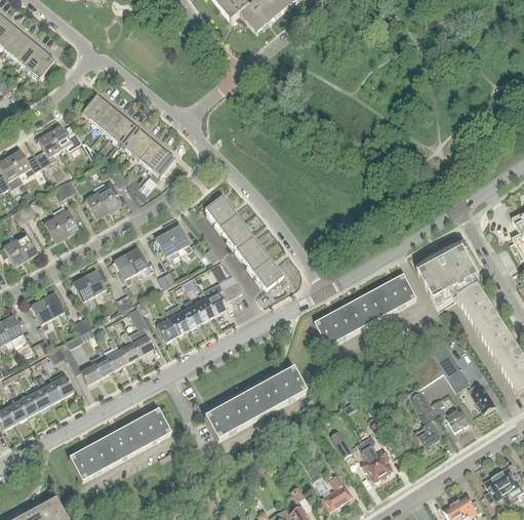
[(212,0),(230,21),(238,13),(249,3),(246,0),(212,0)]
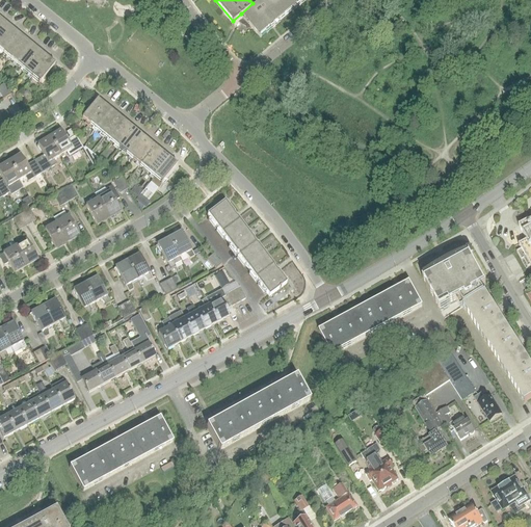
[(256,0),(254,2),(253,3),(241,14),(259,34),(285,11),(274,0),(256,0)]
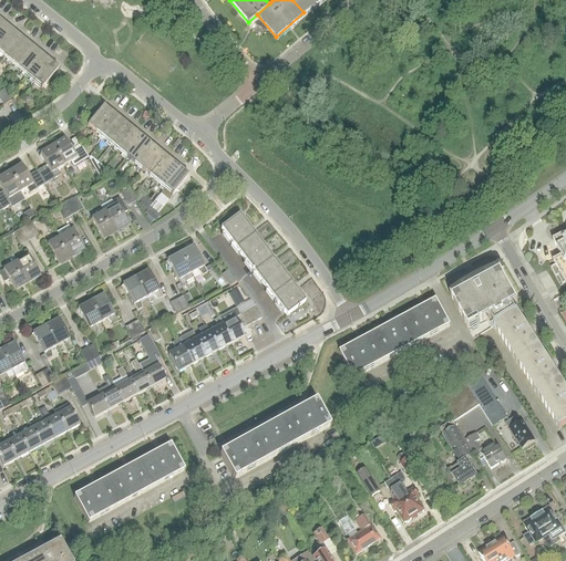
[(292,0),(304,12),(318,0),(292,0)]
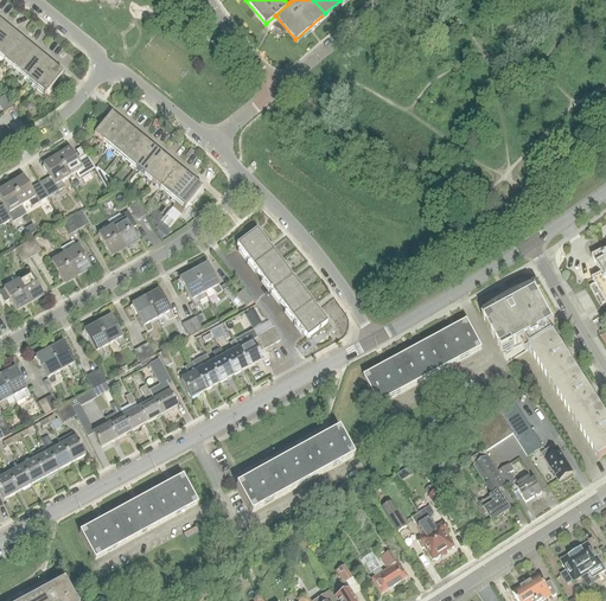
[(0,44),(13,29),(5,23),(0,27),(0,44)]
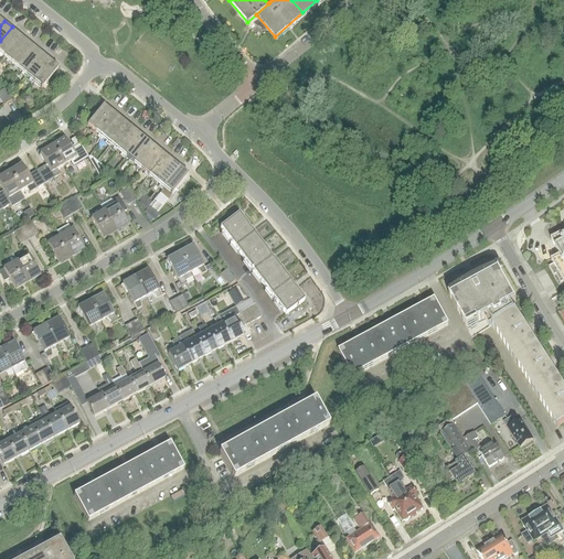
[(0,52),(2,53),(20,33),(12,27),(0,41),(0,52)]
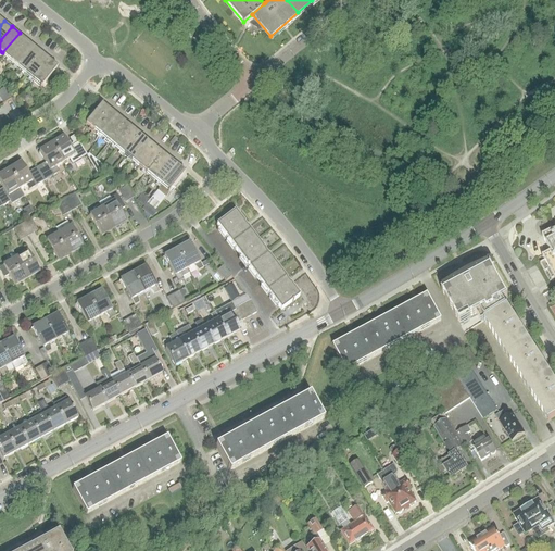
[(26,39),(20,33),(2,52),(9,59),(26,39)]
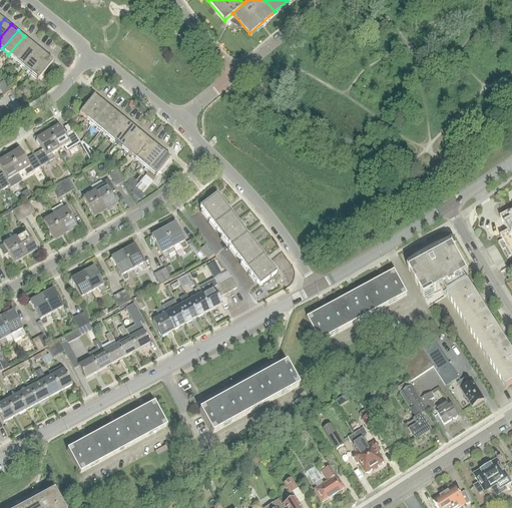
[(8,54),(15,60),(31,41),(24,36),(8,54)]
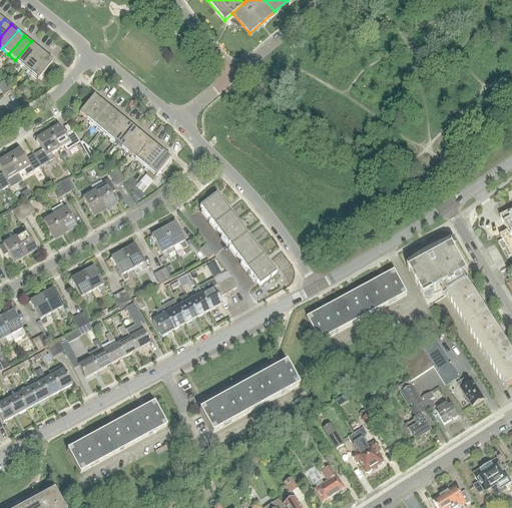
[(38,47),(31,41),(15,60),(22,65),(38,47)]
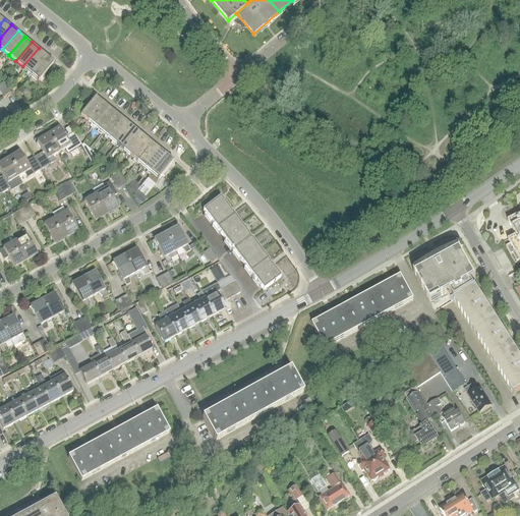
[(22,66),(30,72),(46,53),(39,48),(22,66)]
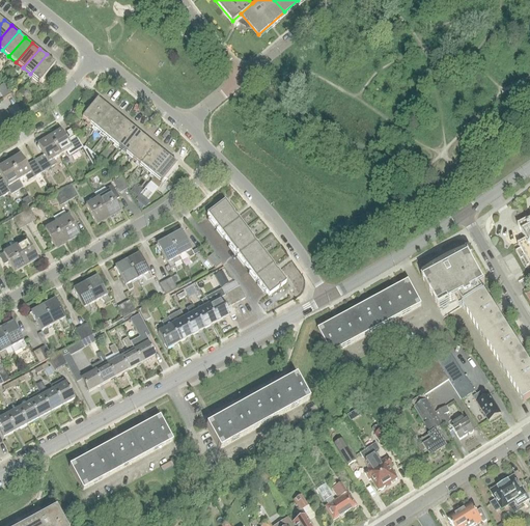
[(54,60),(47,54),(30,74),(37,80),(54,60)]
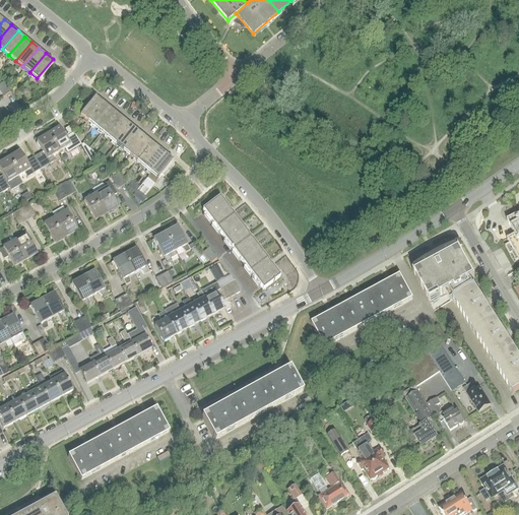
[(9,87),(3,76),(0,77),(0,88),(2,91),(9,87)]
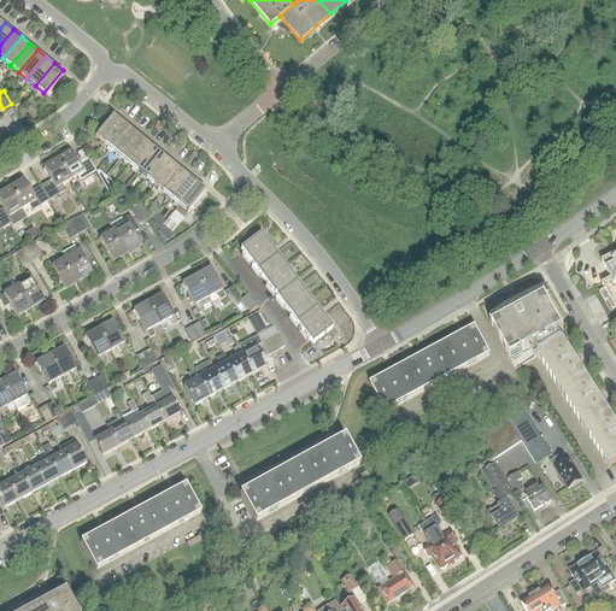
[(103,141),(122,118),(112,110),(93,134),(103,141)]
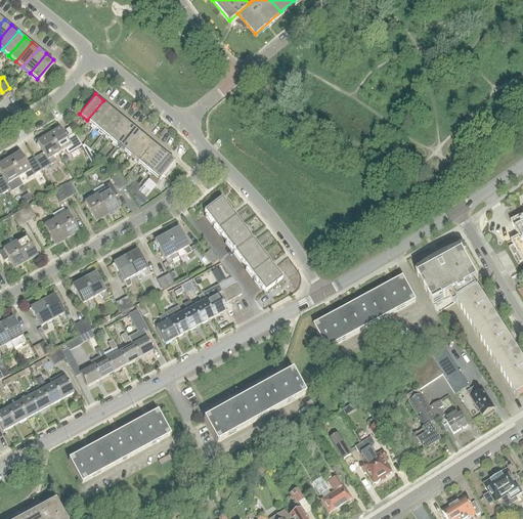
[(87,120),(94,126),(111,105),(103,100),(87,120)]
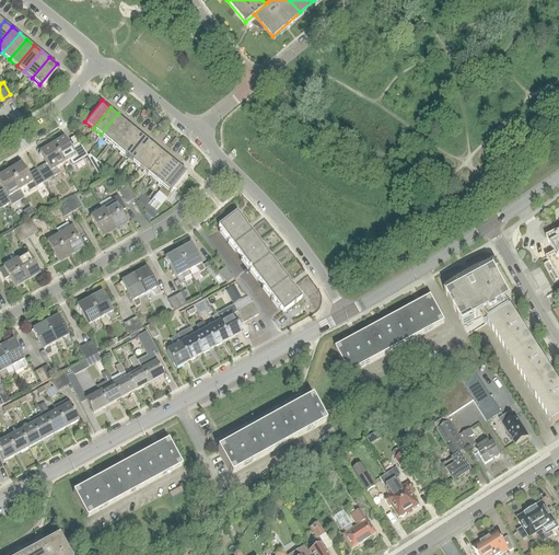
[(125,119),(118,113),(101,135),(107,140),(125,119)]
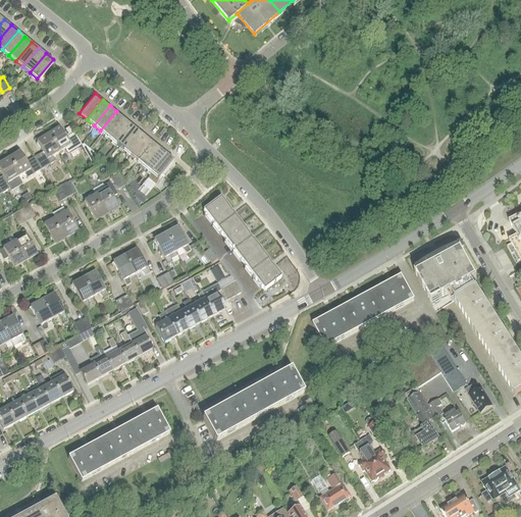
[(100,131),(108,137),(124,117),(116,111),(100,131)]
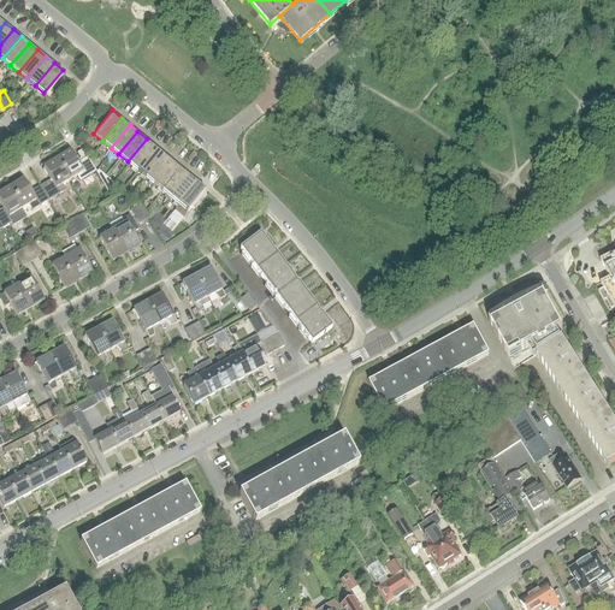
[(154,144),(147,138),(128,161),(135,169),(154,144)]
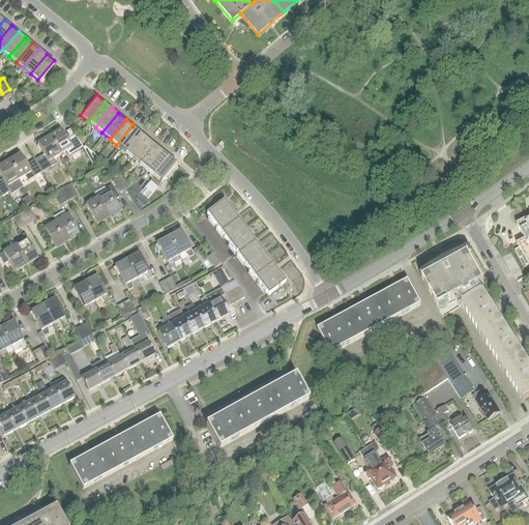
[(116,145),(123,150),(140,130),(133,124),(116,145)]
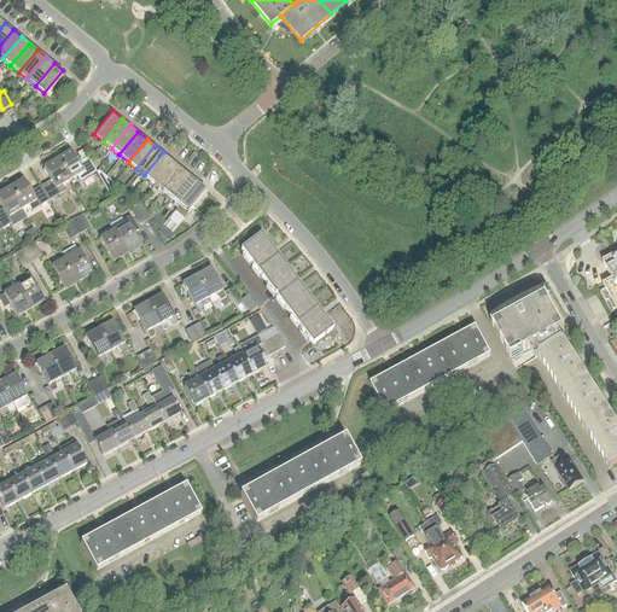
[(56,155),(68,176),(75,172),(79,176),(94,167),(86,152),(75,158),(69,147),(56,155)]
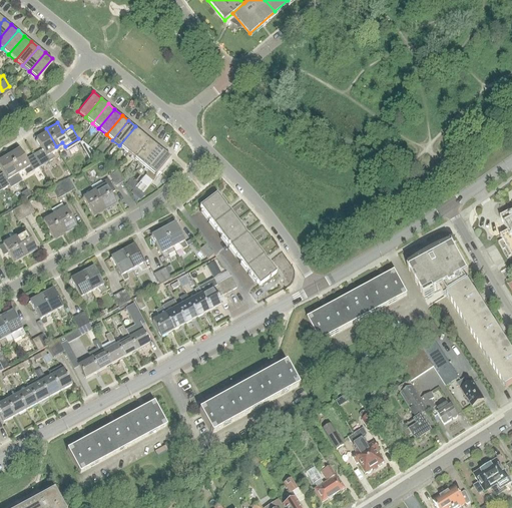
[(142,132),(135,126),(119,145),(126,151),(142,132)]
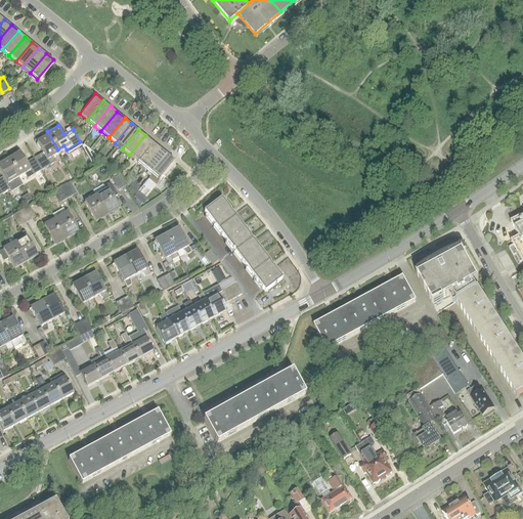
[(51,153),(57,149),(47,131),(35,138),(41,148),(33,154),(40,166),(54,158),(51,153)]
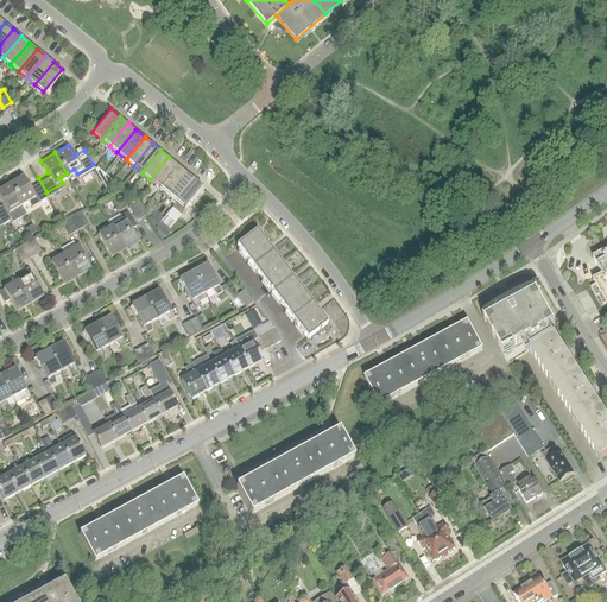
[(150,179),(158,185),(177,163),(169,157),(150,179)]
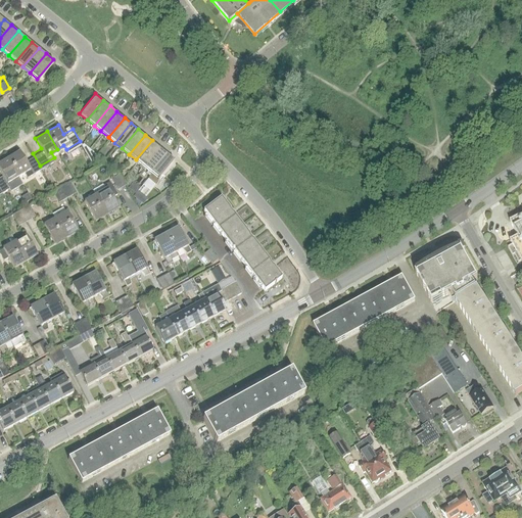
[(81,142),(91,159),(100,154),(83,140),(81,142)]
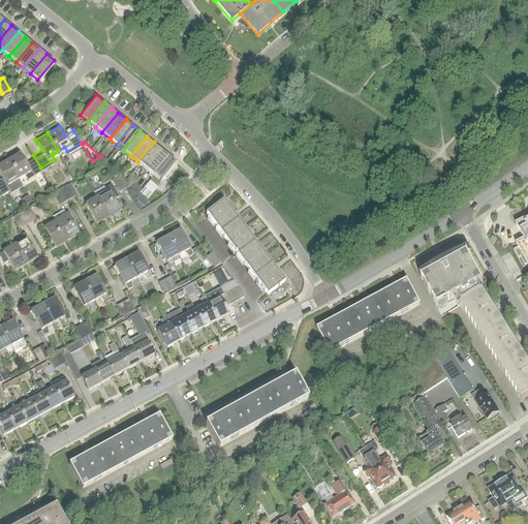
[(161,148),(154,142),(137,161),(145,167),(161,148)]
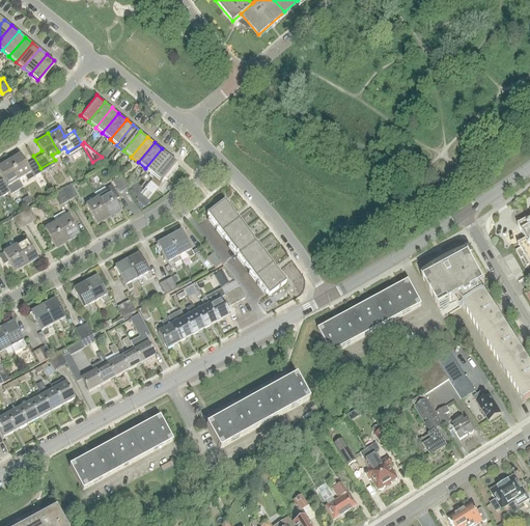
[(145,168),(151,174),(169,154),(162,148),(145,168)]
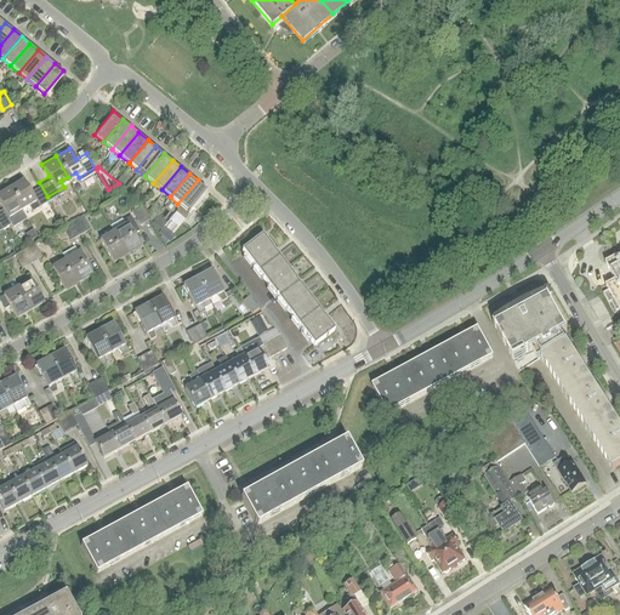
[(30,206),(47,197),(39,182),(28,188),(21,177),(7,184),(21,205),(28,201),(30,206)]
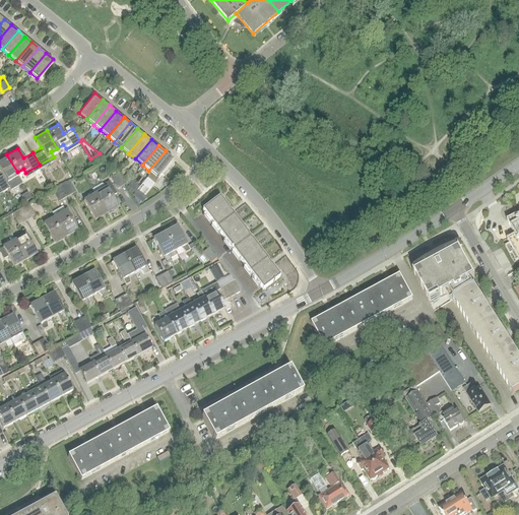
[(173,156),(166,150),(148,171),(156,176),(173,156)]
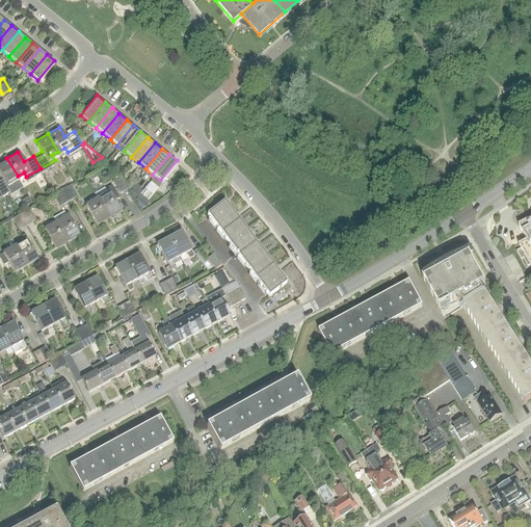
[(11,180),(18,176),(6,158),(0,161),(0,174),(1,176),(0,176),(0,193),(15,185),(11,180)]
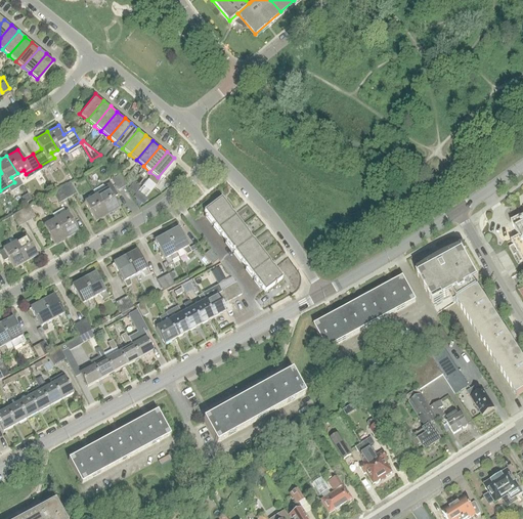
[(117,185),(125,180),(119,171),(111,175),(117,185)]
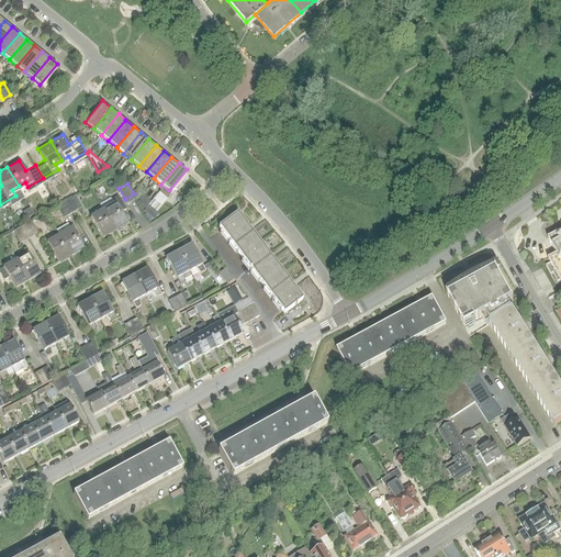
[(65,196),(71,208),(80,202),(74,191),(65,196)]
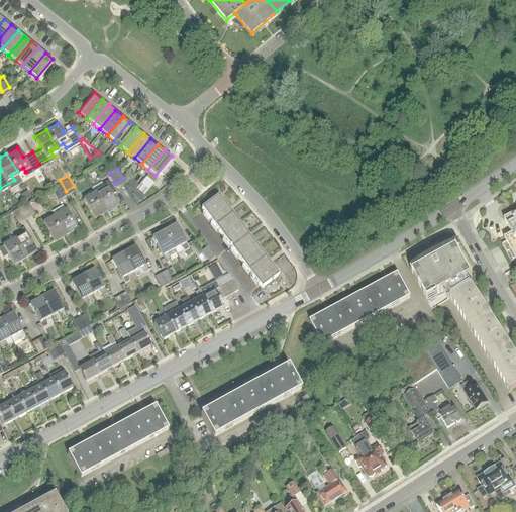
[(103,183),(93,189),(104,207),(115,200),(110,191),(114,188),(107,176),(101,180),(103,183)]
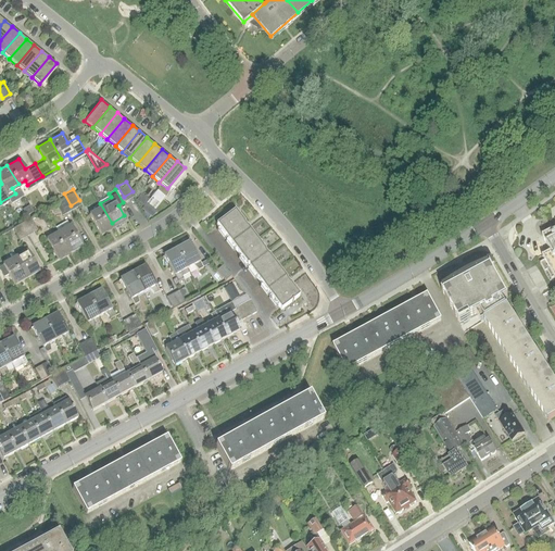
[(61,211),(71,205),(64,193),(54,199),(61,211)]
